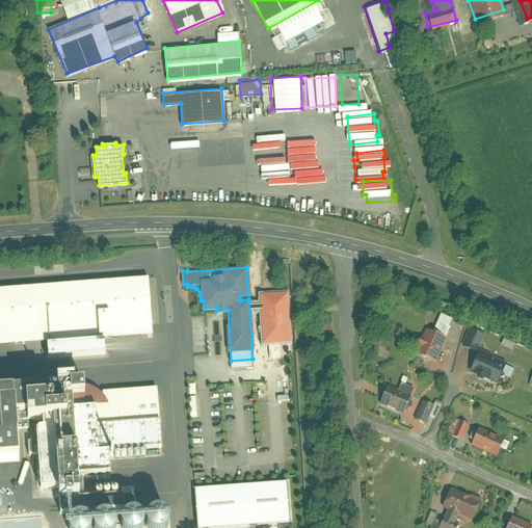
[(0,339),(45,336),(47,354),(102,350),(100,332),(150,327),(145,275),(0,286),(0,339)]
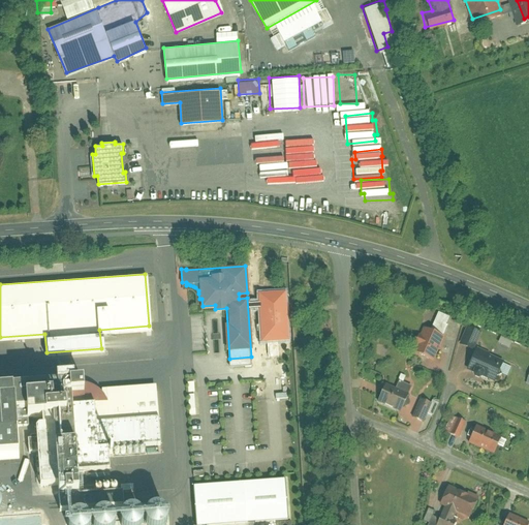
[(287,290),(258,291),(260,341),(290,340),(287,290)]
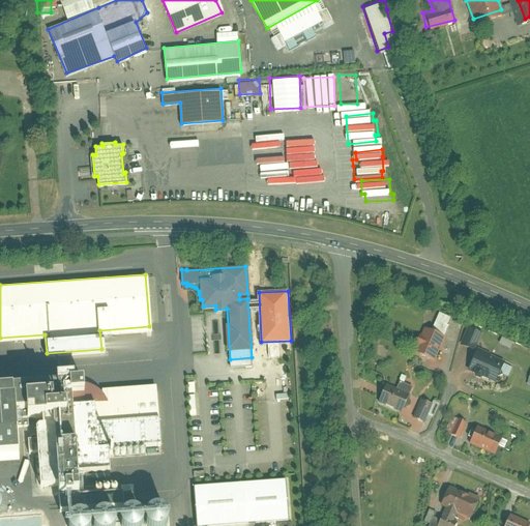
[(440,309),(432,327),(445,333),(453,314),(440,309)]
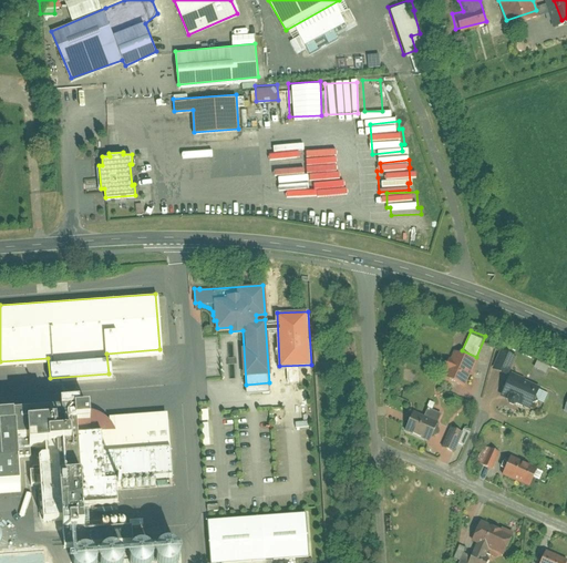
[(517,352),(502,346),(493,365),(508,371),(517,352)]
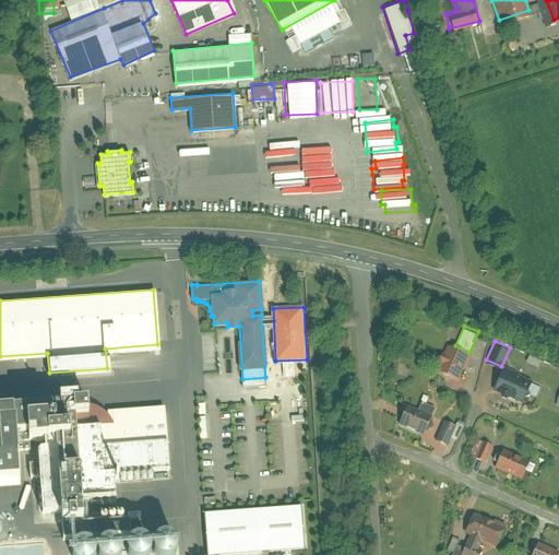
[(459,378),(470,352),(455,345),(449,343),(438,369),(459,378)]
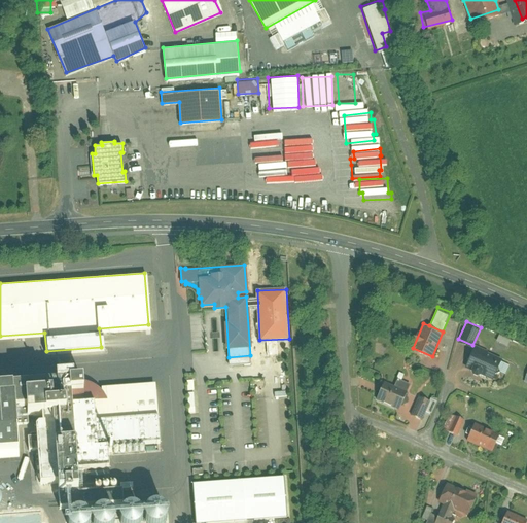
[(501,356),(475,345),(466,364),(493,376),(501,356)]
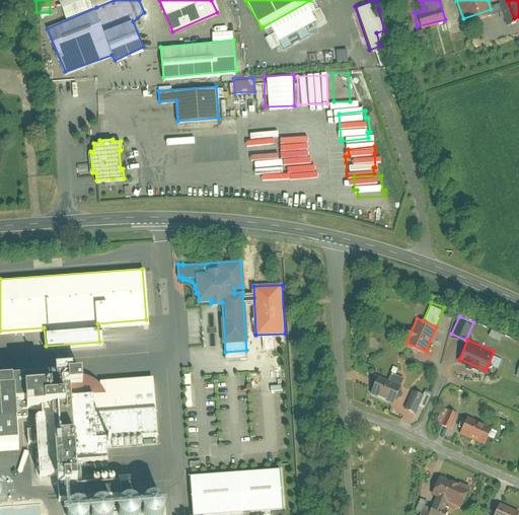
[(107,459),(106,437),(156,433),(152,375),(85,380),(85,391),(69,393),(68,377),(79,376),(78,364),(61,365),(62,374),(48,375),(48,372),(22,373),(22,370),(10,371),(0,371),(0,420),(15,420),(15,416),(26,415),(26,408),(39,407),(40,412),(35,412),(40,472),(51,471),(51,477),(75,476),(74,462),(107,459)]
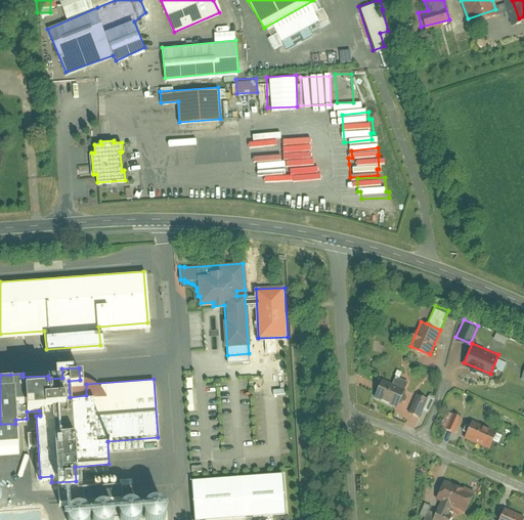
[(408,378),(396,374),(393,382),(405,387),(408,378)]
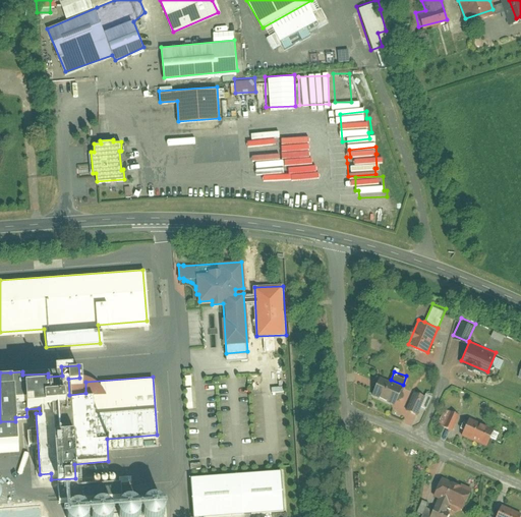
[(391,380),(381,376),(373,393),(396,402),(403,385),(391,380)]
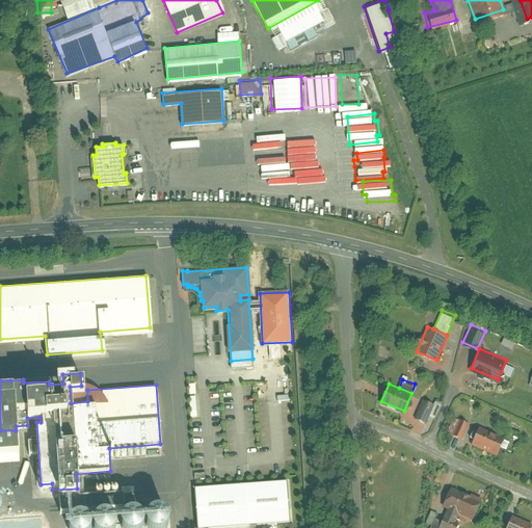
[(434,401),(424,397),(417,416),(427,420),(434,401)]
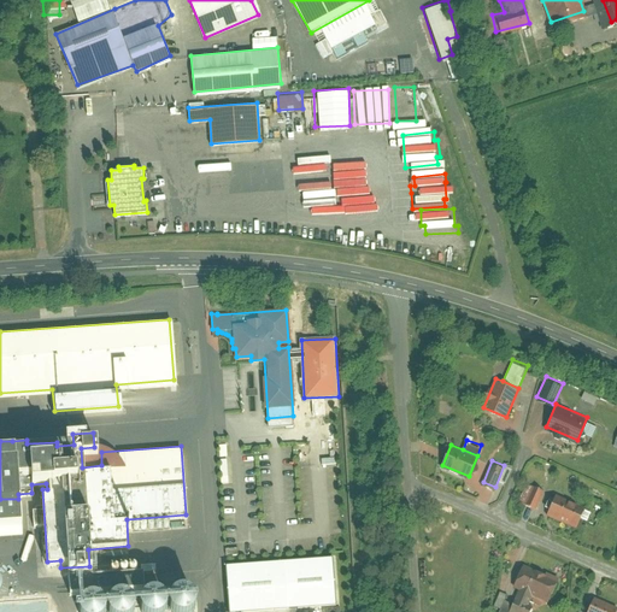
[(528,478),(519,498),(536,505),(545,486),(528,478)]
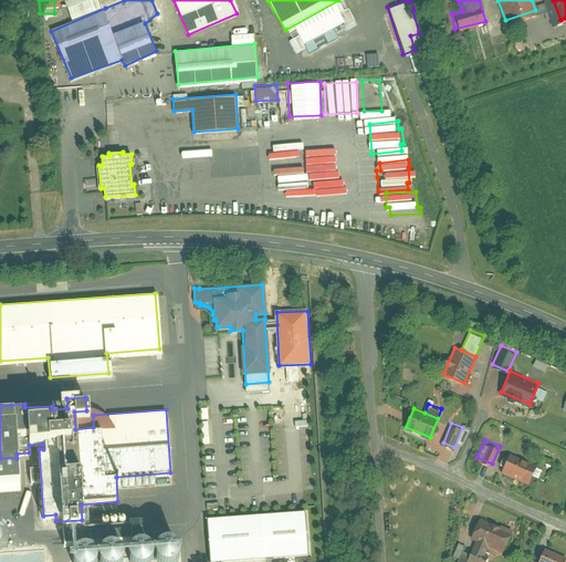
[(510,453),(503,470),(530,481),(533,472),(541,476),(544,467),(510,453)]
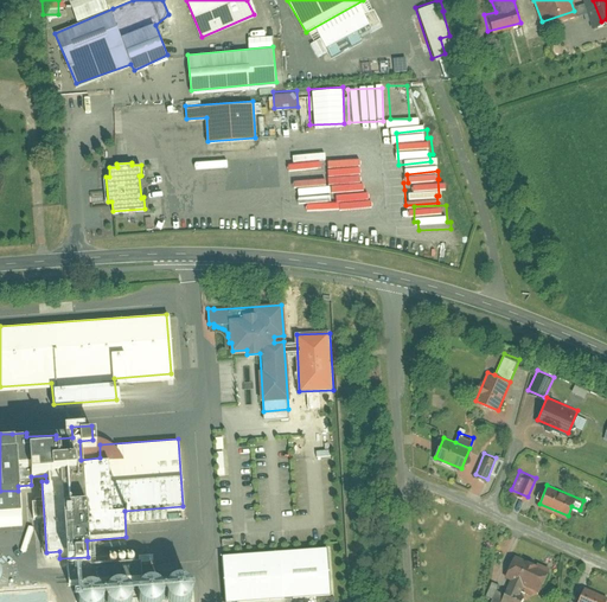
[(330,591),(326,548),(222,556),(225,600),(330,591)]
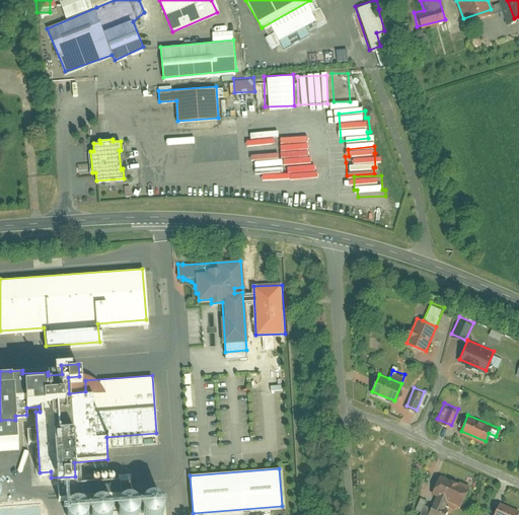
[(470,486),(441,472),(434,491),(438,492),(449,497),(462,503),(470,486)]
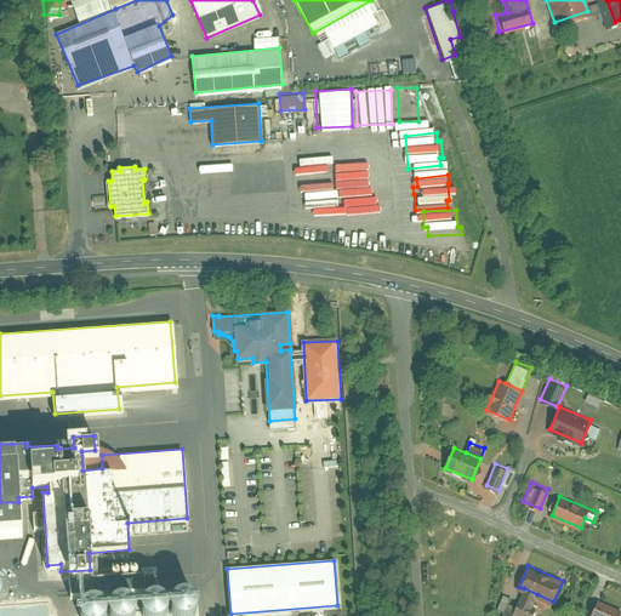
[(68,574),(69,595),(124,593),(123,571),(68,574)]
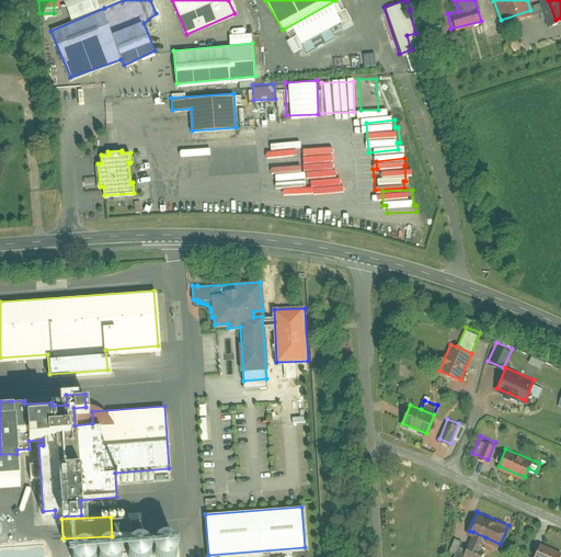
[(464,553),(472,556),(480,556),(483,549),(481,548),(485,537),(473,532),(467,546),(464,553)]
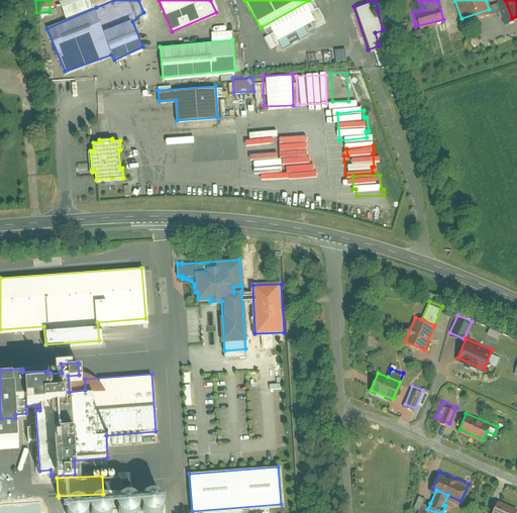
[(425,496),(419,493),(415,504),(420,506),(423,499),(425,496)]
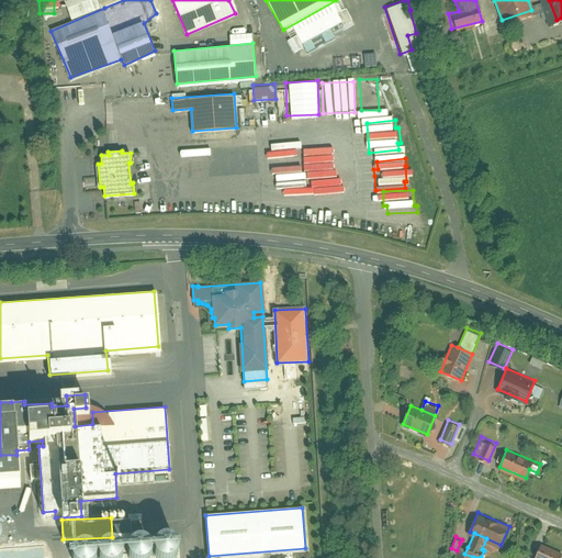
[(457,550),(454,557),(456,557),(462,557),(464,554),(468,547),(460,543),(457,550)]
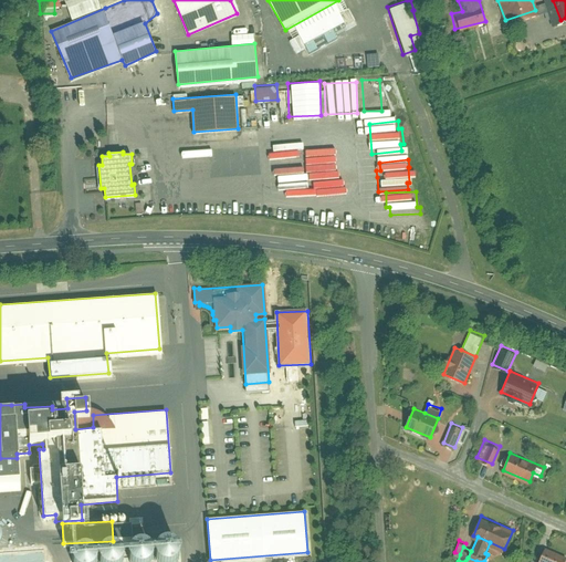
[(564,561),(565,558),(565,554),(546,547),(538,561),(564,561)]
